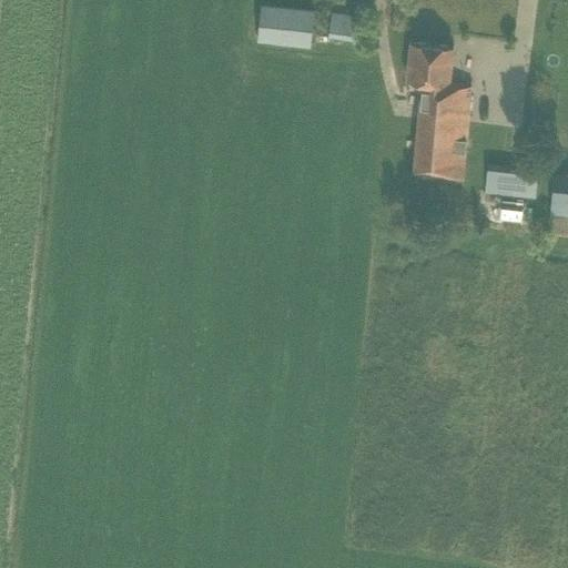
[(262,6),(259,41),(311,47),(315,11),(262,6)]
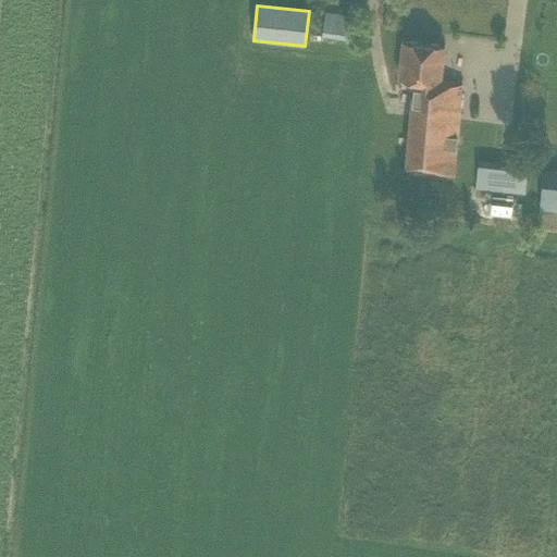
[(325,13),(322,38),(357,41),(359,16),(325,13)]
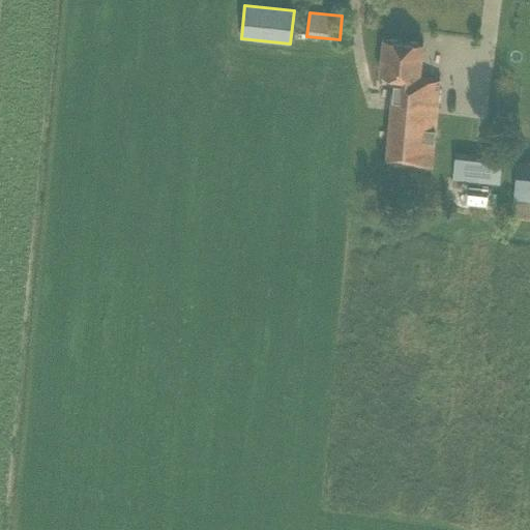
[(430,168),(438,100),(440,80),(419,77),(423,42),(384,38),(380,76),(396,78),(386,164),(430,168)]
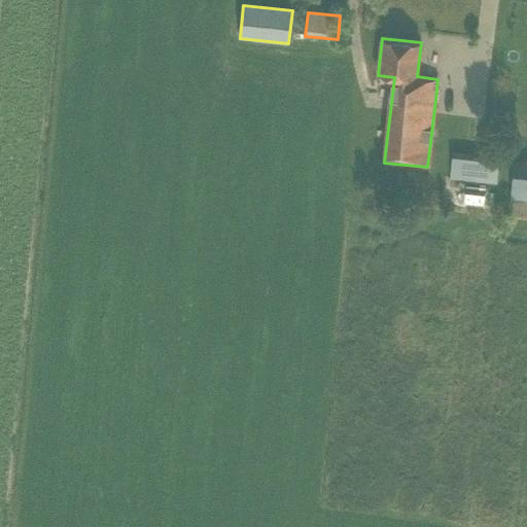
[(498,181),(499,156),(452,153),(451,179),(498,181)]
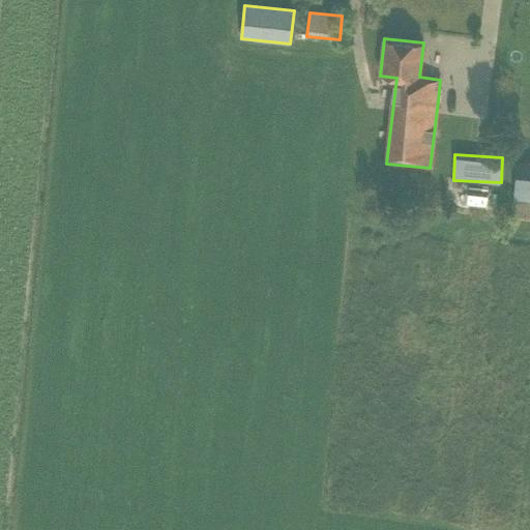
[(513,200),(529,201),(529,163),(517,163),(513,200)]
